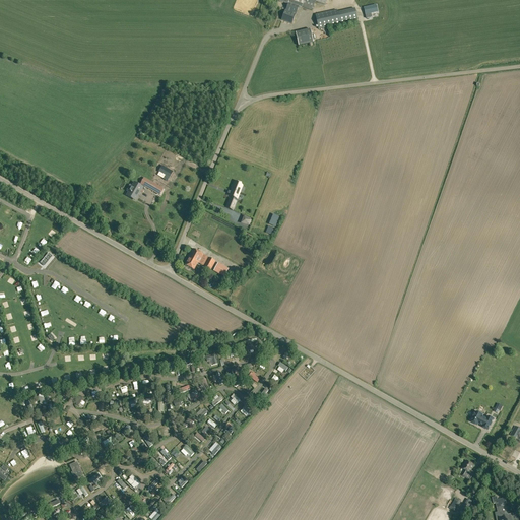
[(284,9),(281,20),(293,24),(299,6),(312,10),(315,1),(325,5),(326,0),(277,0),(278,0),(287,4),(285,10),(284,9)]
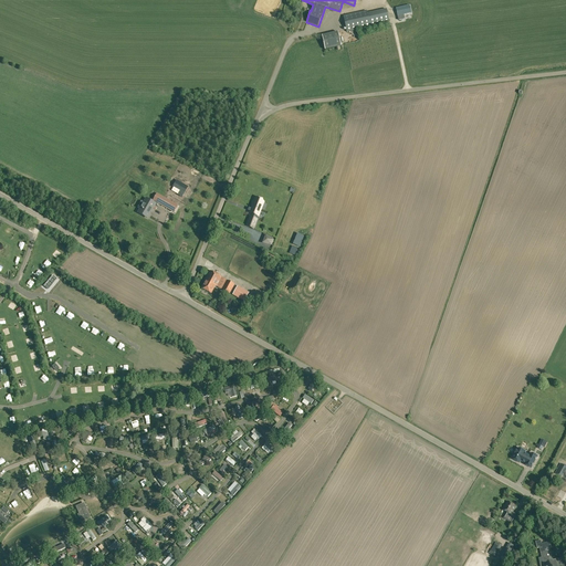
[(396,9),(399,20),(404,19),(402,14),(411,13),(409,6),(396,9)]
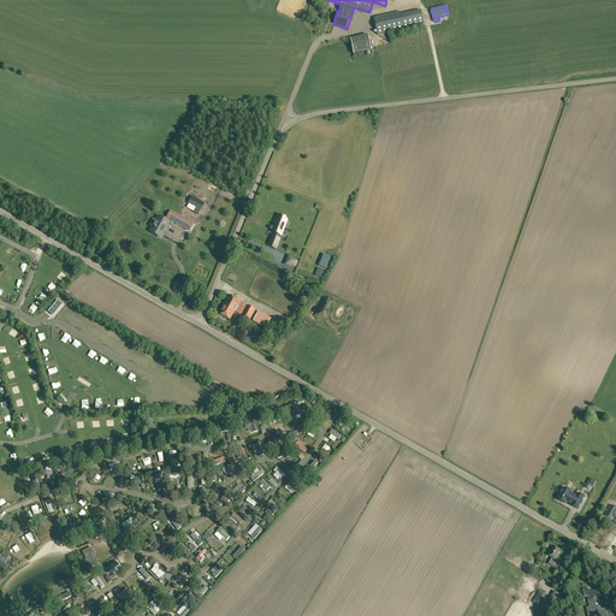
[(373,17),(378,35),(424,24),(421,10),(400,15),(398,12),(373,17)]
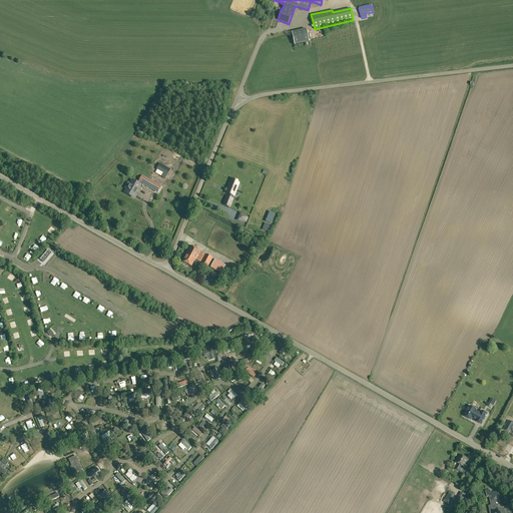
[(296,43),(310,40),(307,28),(293,31),(296,43)]
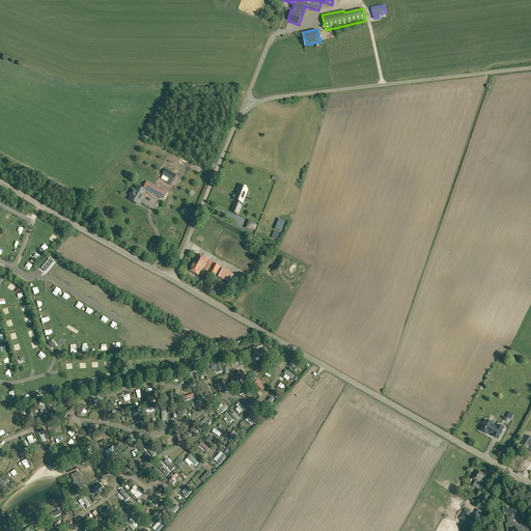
[(131,200),(138,204),(145,192),(147,193),(148,191),(149,191),(163,199),(166,193),(147,183),(144,188),(144,189),(143,190),(138,188),(136,191),(133,189),(130,195),(133,197),(131,200)]
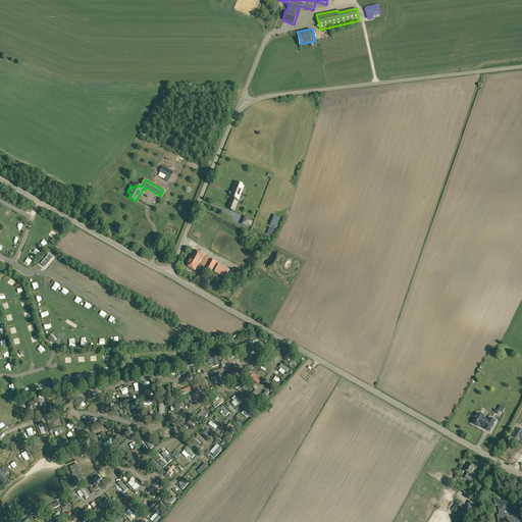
[(227,209),(233,211),(236,206),(233,205),(235,202),(237,203),(238,200),(243,187),(235,184),(229,197),(232,198),(230,201),(230,200),(227,209)]
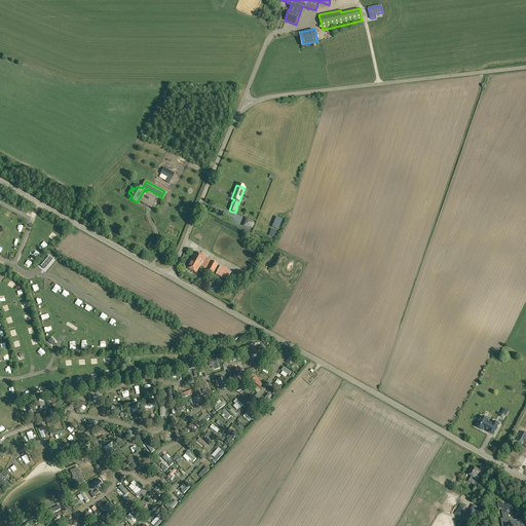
[(172,204),(165,201),(158,213),(164,217),(172,204)]
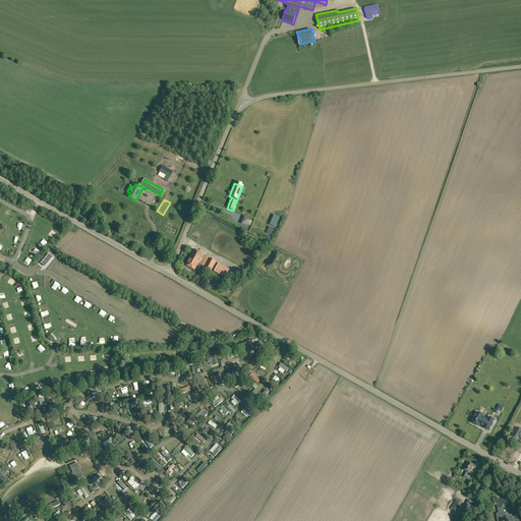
[(279,218),(274,216),(270,225),(276,227),(279,218)]
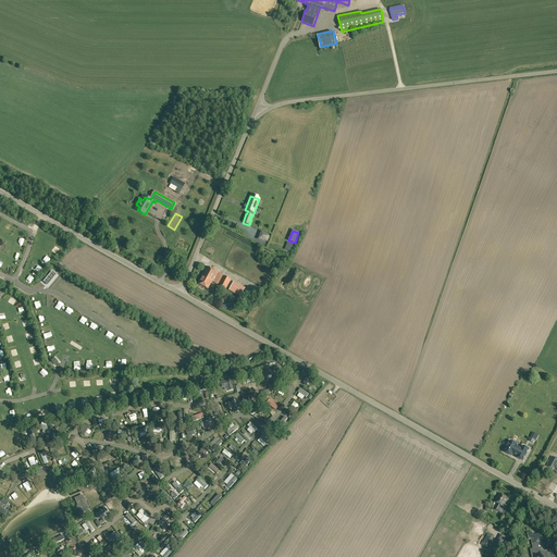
[(215,277),(218,273),(207,267),(201,275),(202,276),(198,284),(208,289),(212,282),(213,282),(213,281),(220,284),(222,281),(215,277)]
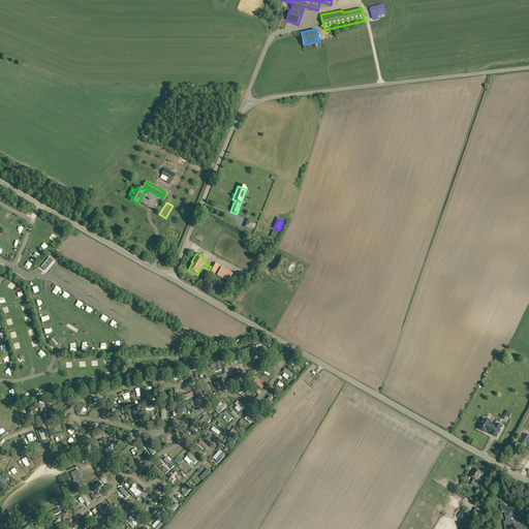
[(219,267),(213,262),(211,267),(209,270),(208,271),(215,275),(219,267)]
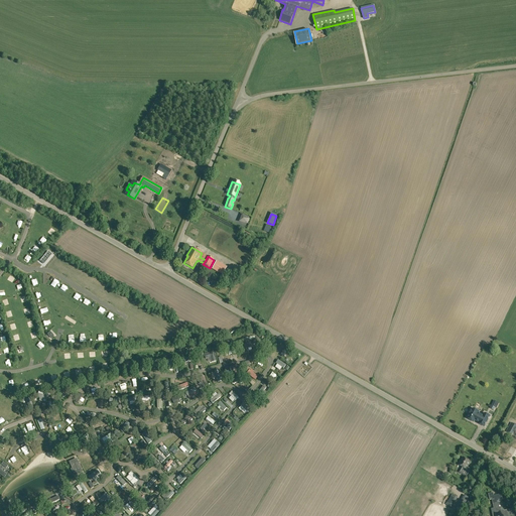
[(216,261),(212,269),(223,275),(227,267),(216,261)]
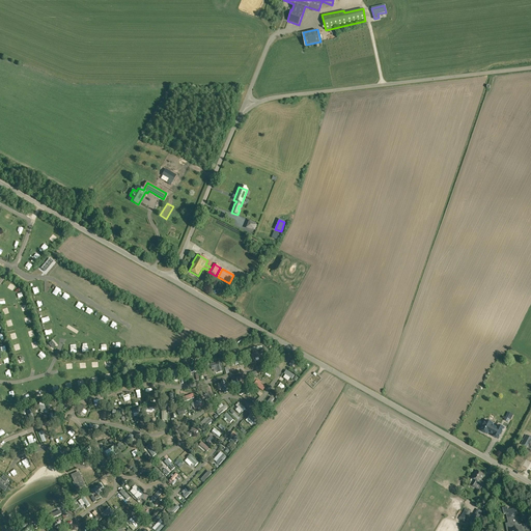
[(258,352),(248,355),(251,363),(255,362),(254,358),(259,357),(258,352)]
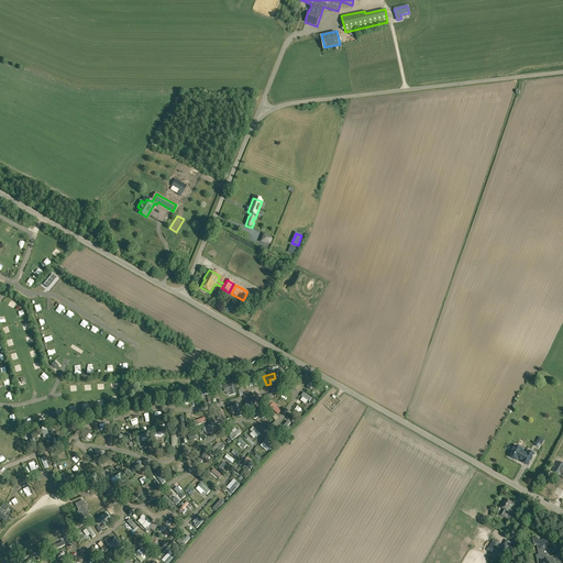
[(231,396),(235,394),(233,384),(223,386),(224,392),(229,390),(231,396)]
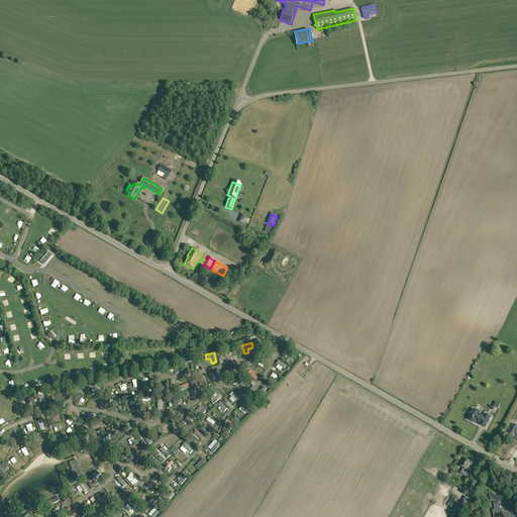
[(254,373),(251,371),(251,372),(250,371),(247,374),(255,381),(259,378),(253,374),(254,373)]
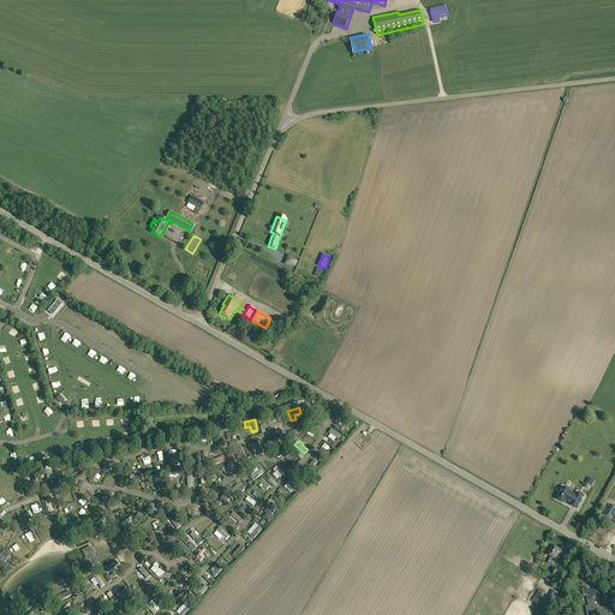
[(571,506),(578,508),(584,496),(578,493),(577,496),(571,493),(571,491),(563,488),(563,489),(562,488),(559,495),(560,495),(557,499),(565,503),(566,501),(572,505),(571,506)]
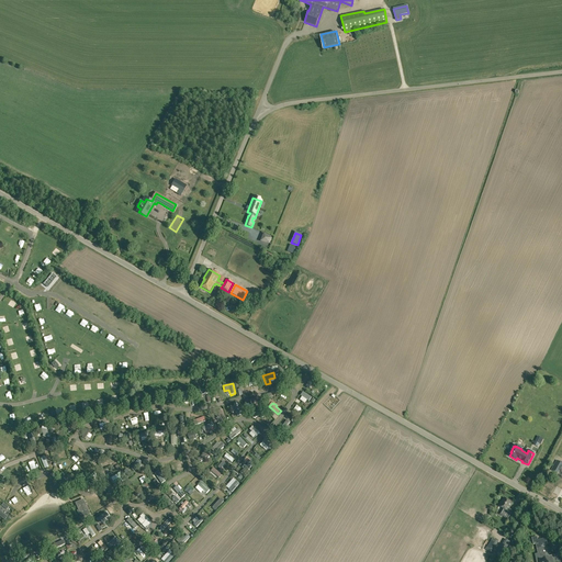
[(210,454),(199,459),(202,464),(212,460),(210,454)]
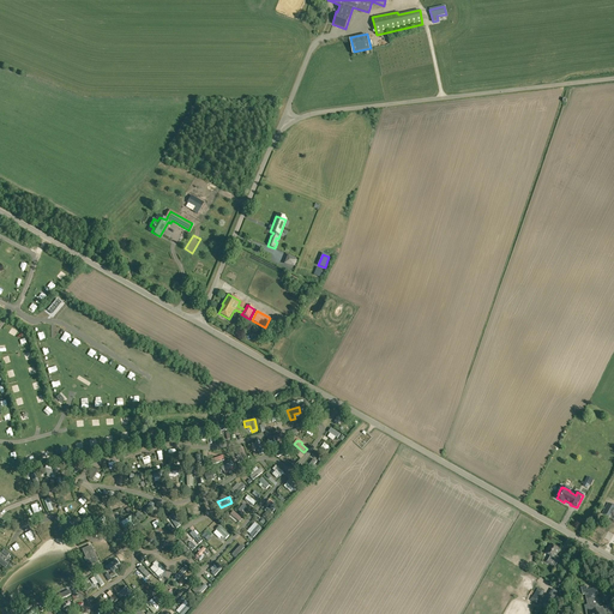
[(132,516),(128,518),(130,522),(124,527),(126,530),(137,524),(132,516)]
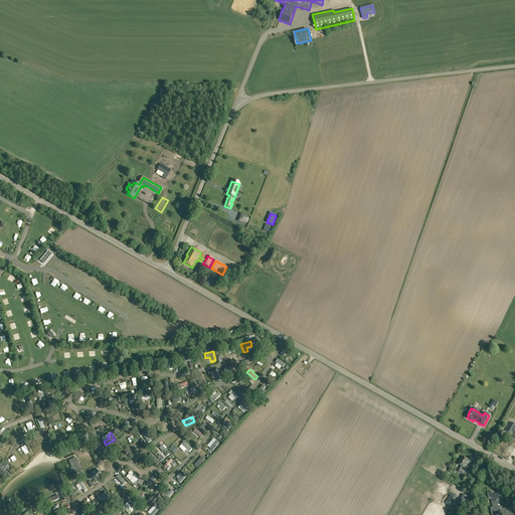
[(181,459),(184,456),(178,450),(175,454),(181,459)]
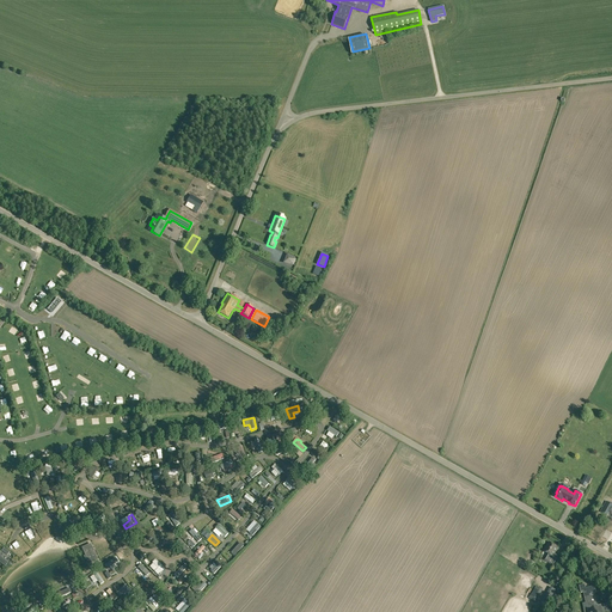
[(545,561),(554,565),(558,557),(555,555),(558,548),(549,543),(544,551),(549,554),(545,561)]
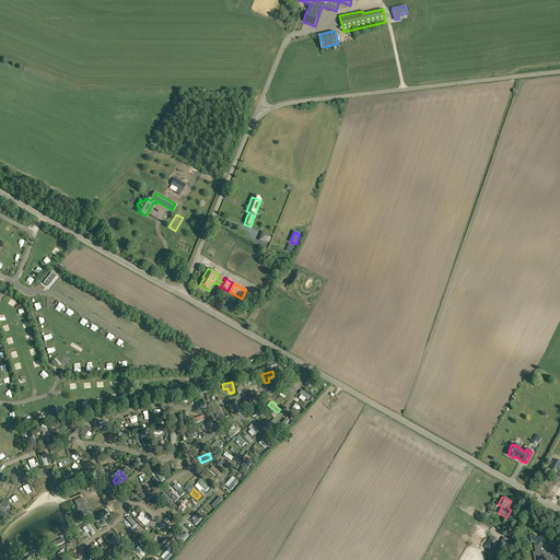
[(74,501),(82,516),(90,512),(83,498),(74,501)]
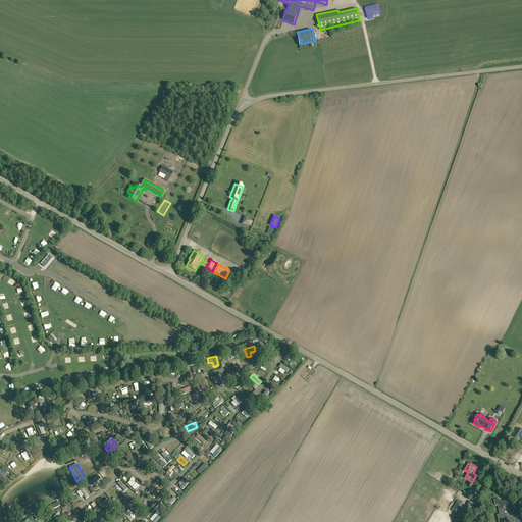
[(132,487),(135,490),(141,485),(133,477),(129,480),(135,484),(132,487)]
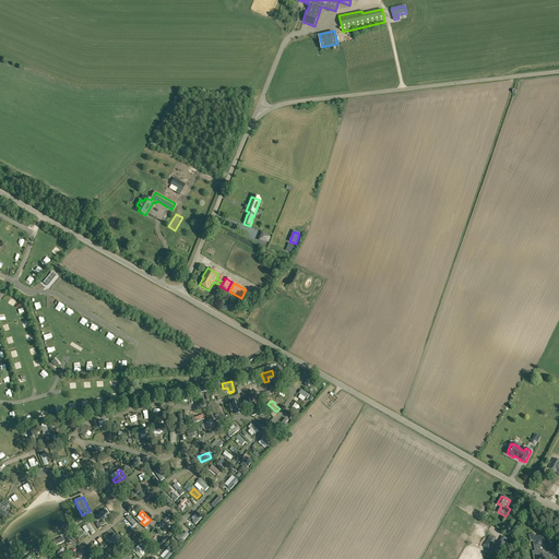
[(130,518),(137,525),(140,523),(133,515),(130,518)]
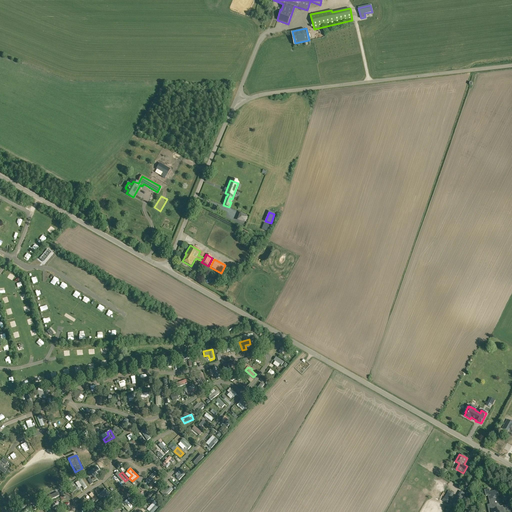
[(86,489),(88,488),(82,478),(79,479),(86,489)]
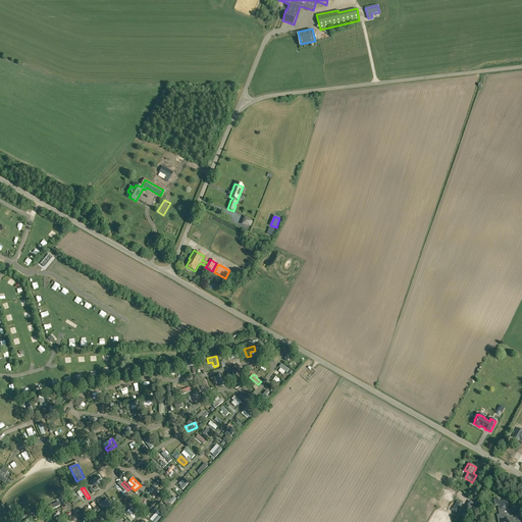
[(519,521),(519,520),(519,515),(511,517),(508,508),(507,508),(507,506),(509,505),(508,500),(500,502),(500,499),(494,500),(496,506),(498,506),(500,515),(498,515),(499,521),(505,521),(508,521),(519,521)]
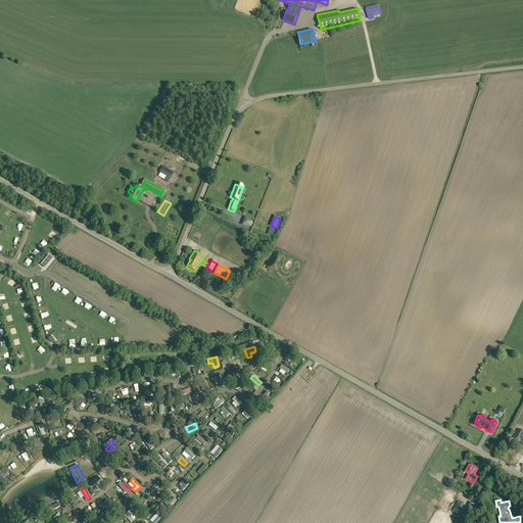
[(462,518),(466,520),(475,505),(471,503),(462,518)]
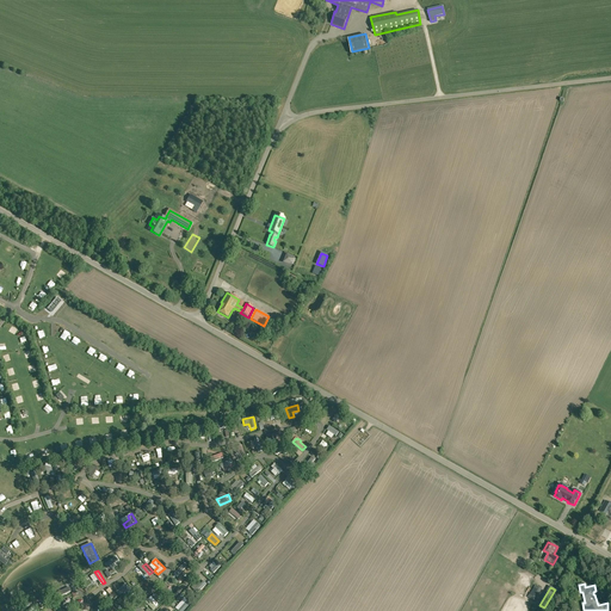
[(529,597),(535,602),(539,593),(534,588),(529,597)]
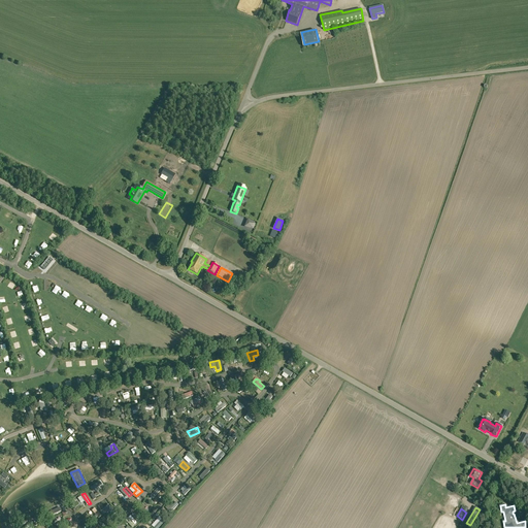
[(480,519),(486,524),(490,520),(483,515),(480,519)]
